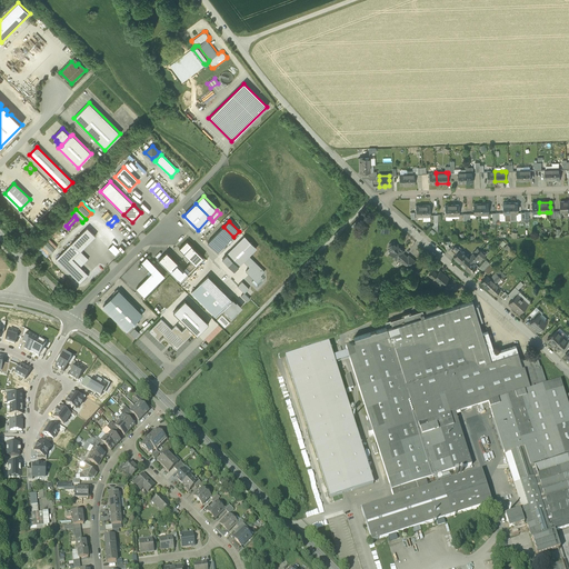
[(218,252),(233,237),(223,227),(208,242),(218,252)]
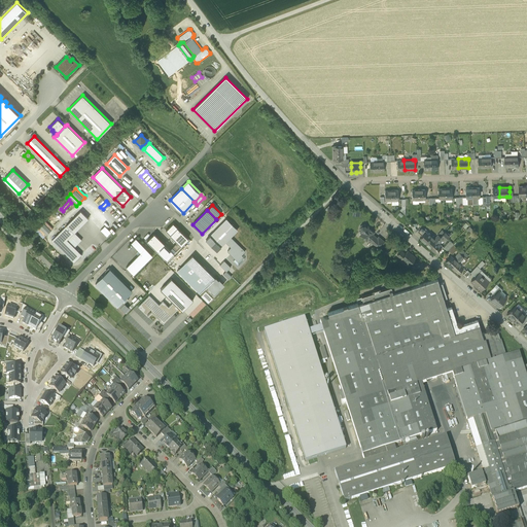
[(80,211),(66,225),(74,233),(89,218),(80,211)]
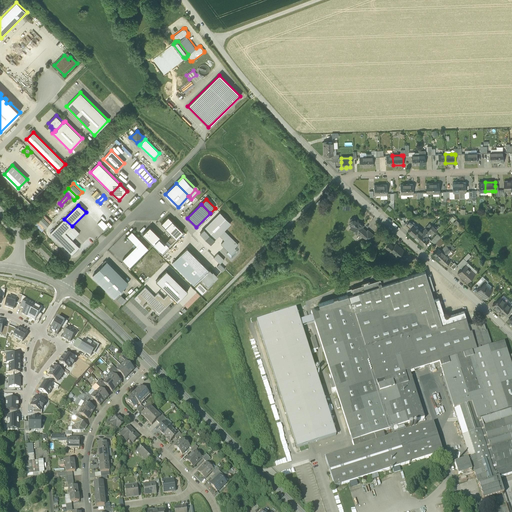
[(220,213),(215,217),(226,227),(230,223),(220,213)]
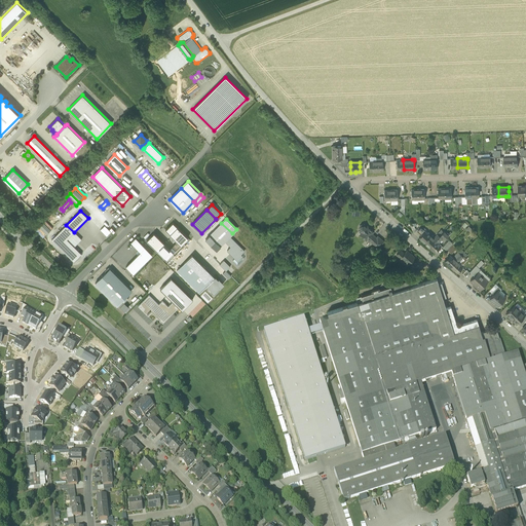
[(39,223),(36,227),(44,236),(46,234),(42,230),(44,228),(39,223)]
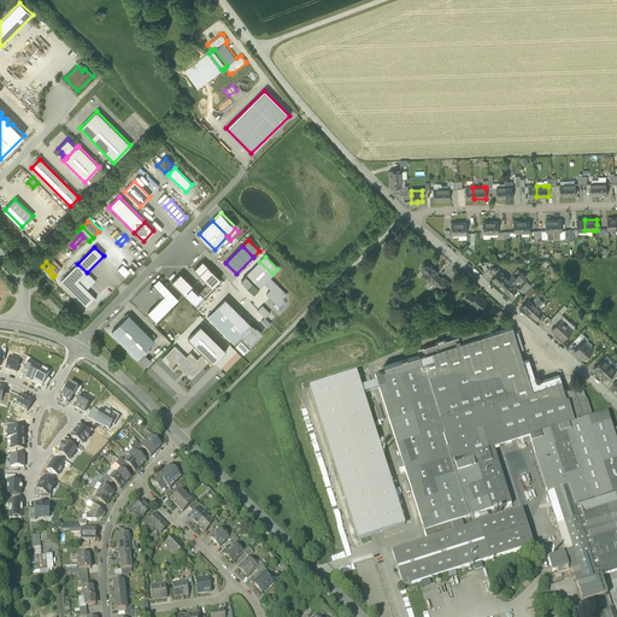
[(194,270),(199,275),(207,266),(203,262),(194,270)]
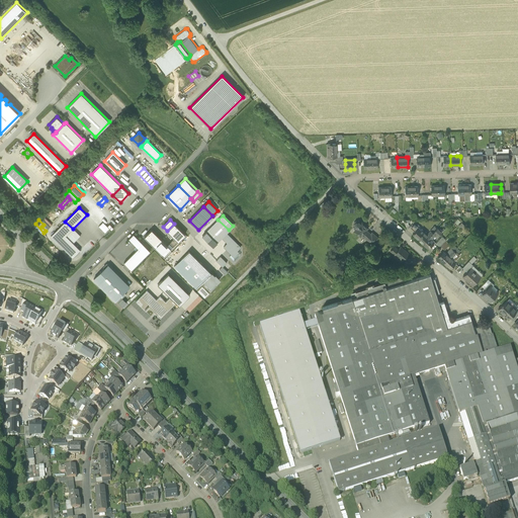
[(229,231),(229,230),(218,220),(202,236),(212,246),(222,238),(227,233),(229,231)]
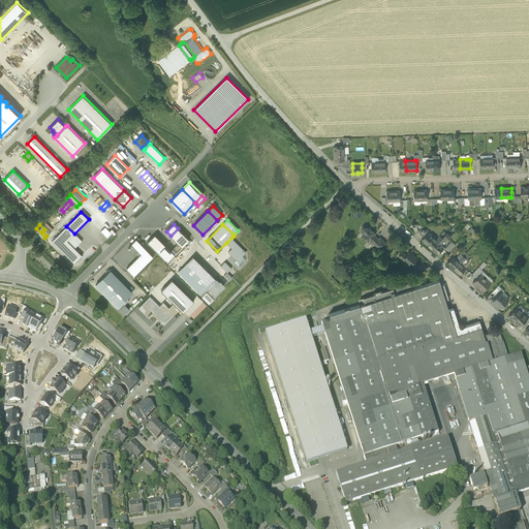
[(370,240),(374,244),(378,240),(378,239),(376,237),(375,237),(374,239),(372,237),(373,236),(376,232),(370,226),(369,227),(366,225),(365,226),(364,226),(361,228),(362,230),(361,231),(364,234),(362,237),(368,242),(370,240)]
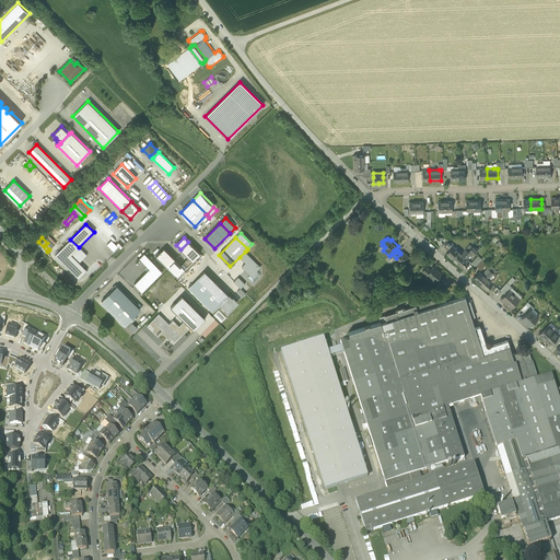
[(86,270),(79,263),(71,255),(79,247),(70,240),(55,255),(79,278),(86,270)]
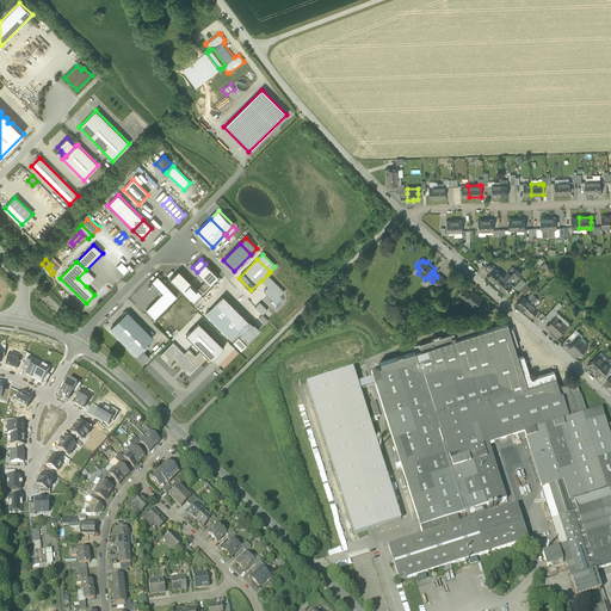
[(218,276),(205,264),(197,272),(205,281),(210,284),(218,276)]
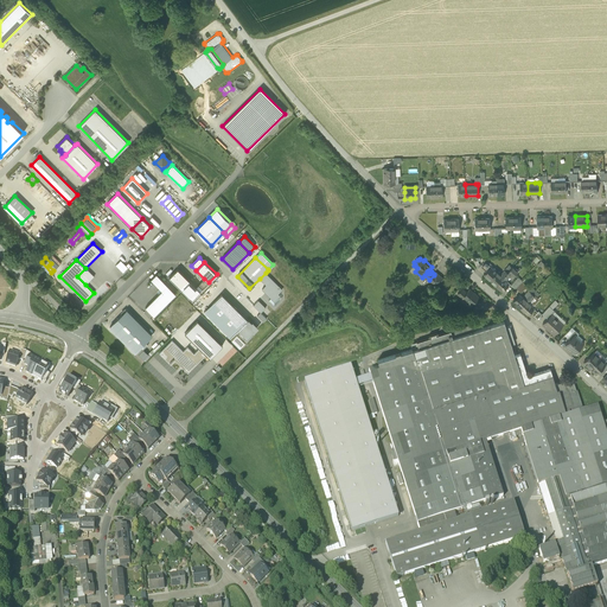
[(481,267),(486,272),(491,267),(485,262),(481,267)]
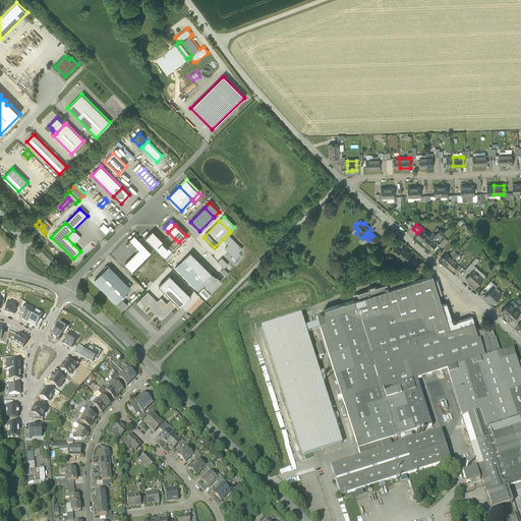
[(415,235),(425,245),(436,234),(432,232),(429,236),(421,229),(417,233),(415,235)]
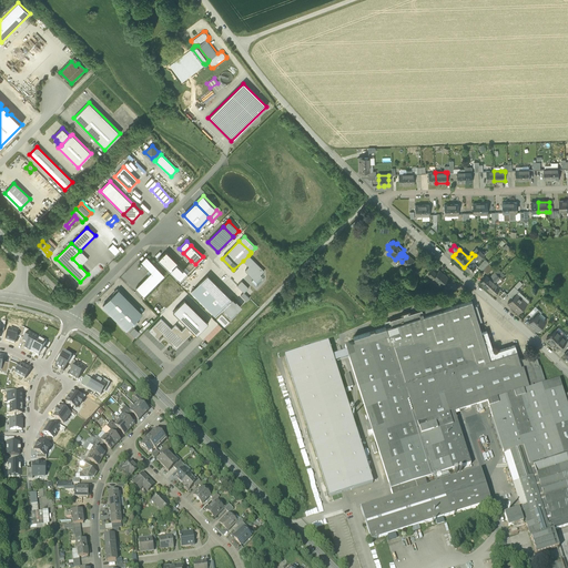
[(72,259),(80,266),(88,259),(80,251),(72,259)]
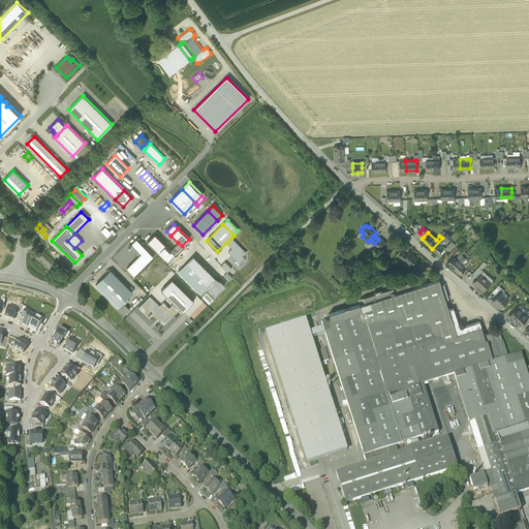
[(165,245),(155,234),(148,242),(158,252),(165,245)]
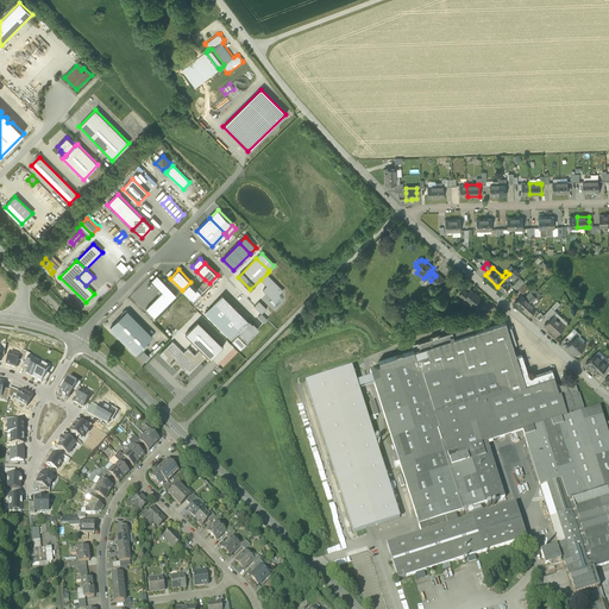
[(507,281),(513,275),(510,271),(509,274),(497,287),(503,293),(508,288),(507,288),(510,284),(507,281)]
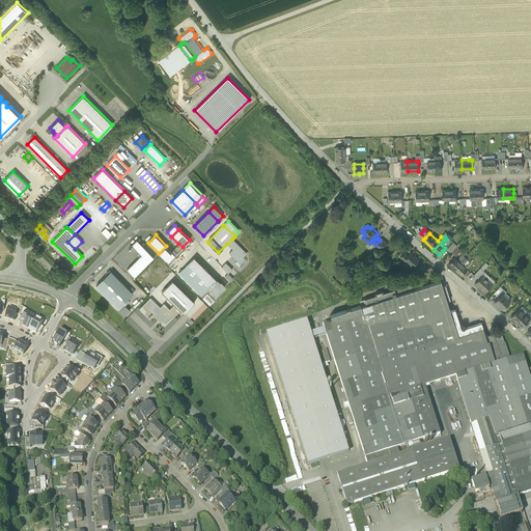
[(247,253),(232,239),(227,244),(232,249),(229,252),(235,258),(240,263),(245,258),(243,257),(245,255),(247,253)]
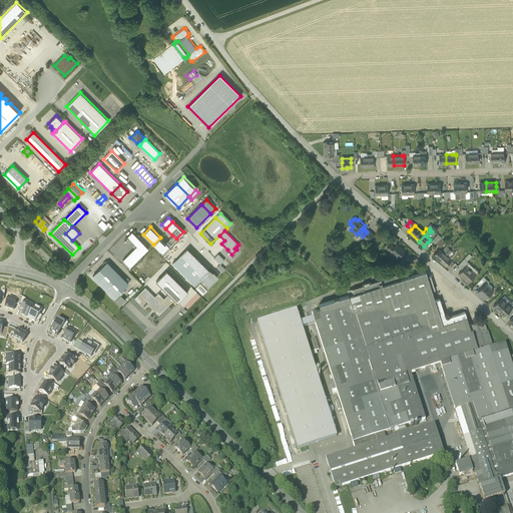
[(363,236),(369,241),(374,235),(369,230),(367,231),(367,232),(363,236)]
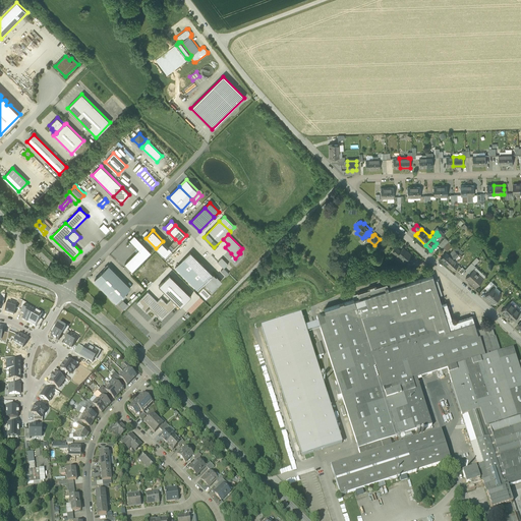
[(138,249),(136,252),(124,264),(132,271),(151,252),(134,235),(129,240),(137,247),(138,249)]
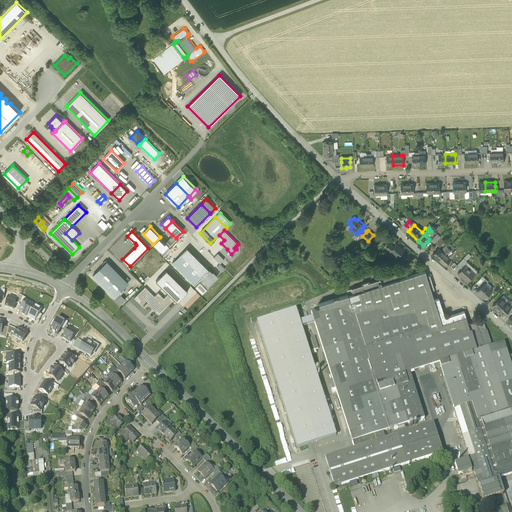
[(431,240),(433,243),(439,237),(437,234),(431,240)]
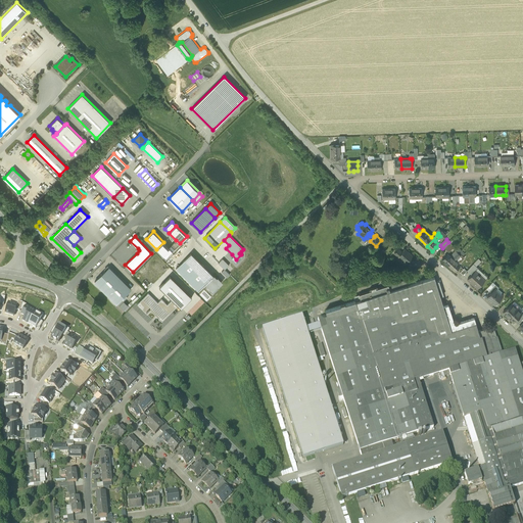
[(176,240),(169,247),(173,250),(180,243),(176,240)]
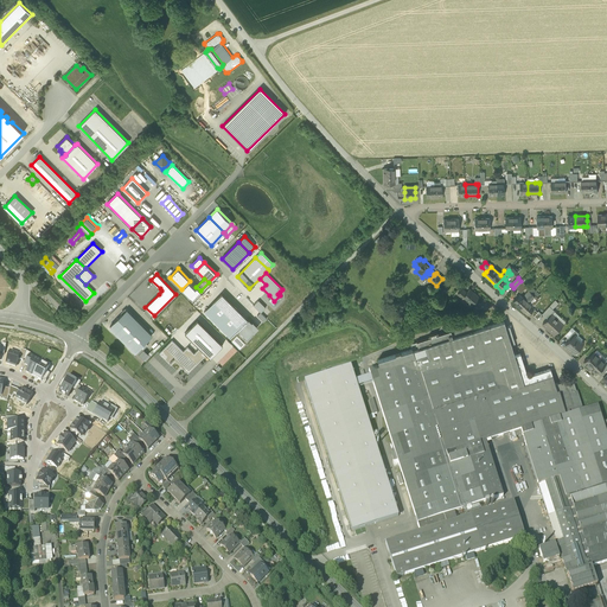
[(192,299),(200,291),(196,287),(190,281),(181,289),(192,299)]
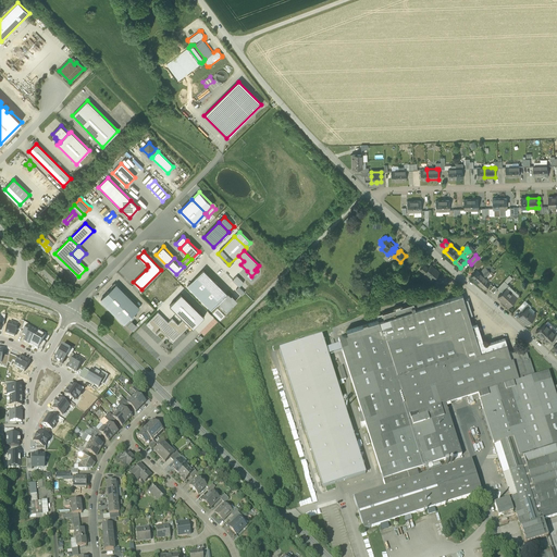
[(420,270),(424,273),(424,272),(433,279),(438,272),(431,265),(429,268),(424,264),(420,270)]
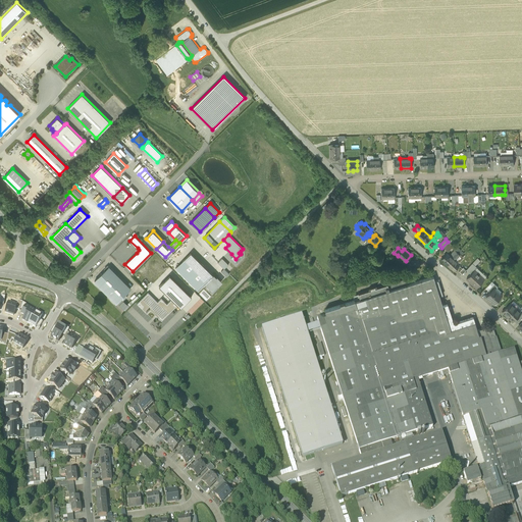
[(441,259),(448,265),(458,253),(456,251),(455,251),(455,250),(450,256),(447,253),(441,259)]
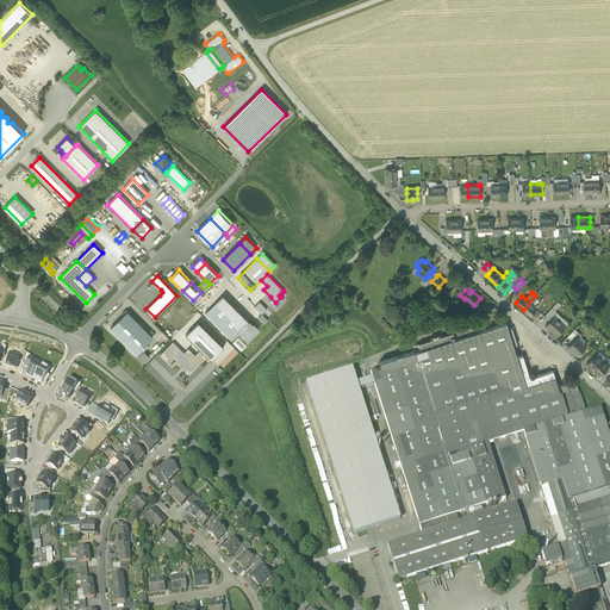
[(275,303),(271,297),(269,302),(275,307),(284,299),(284,294),(281,293),(279,296),(281,297),(275,303)]
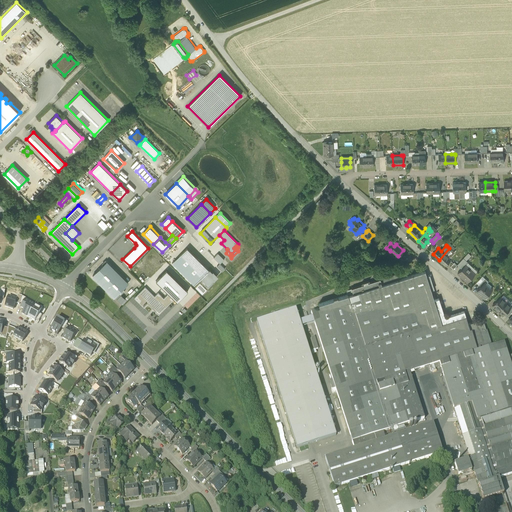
[(209,269),(187,248),(172,263),(194,285),(201,277),(209,269)]
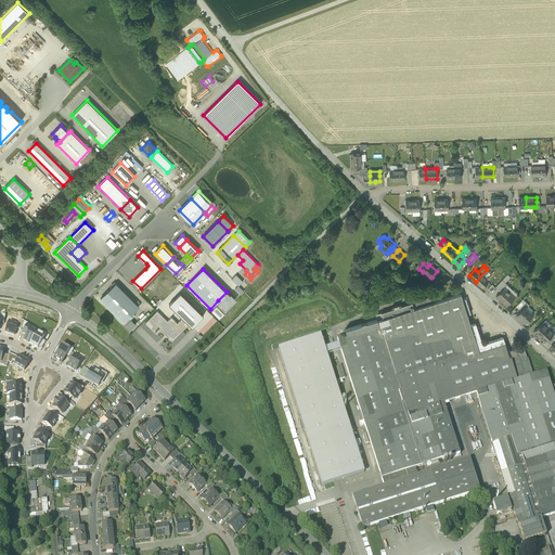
[(489,271),(487,269),(476,282),(481,287),(488,281),(486,279),(483,278),(489,272),(489,271)]
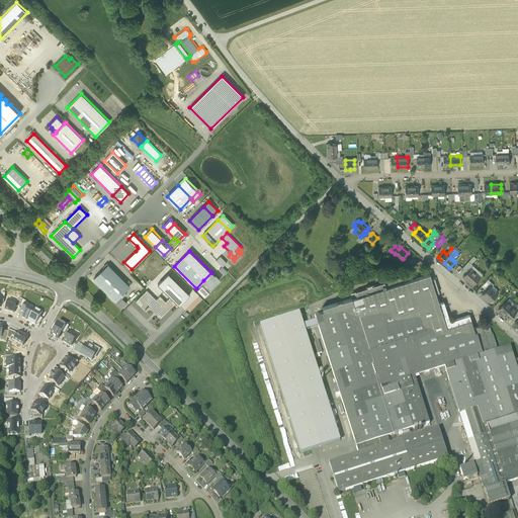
[(400,262),(403,259),(395,253),(395,254),(394,255),(393,256),(400,262)]
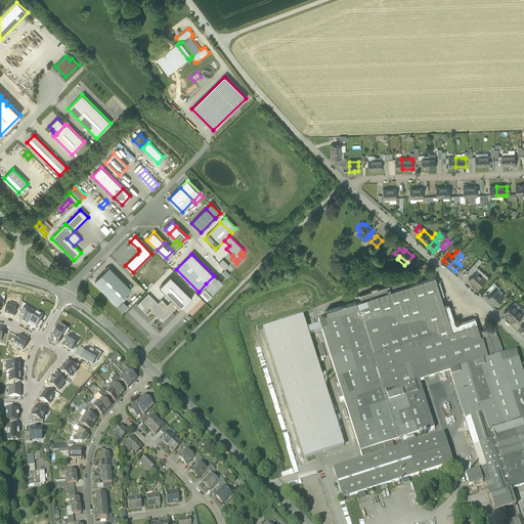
[(223,259),(218,263),(225,270),(229,265),(223,259)]
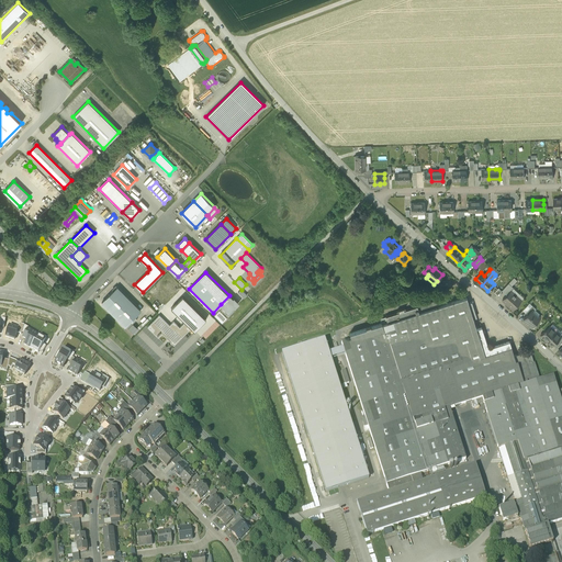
[(514,278),(507,284),(510,287),(517,281),(514,278)]
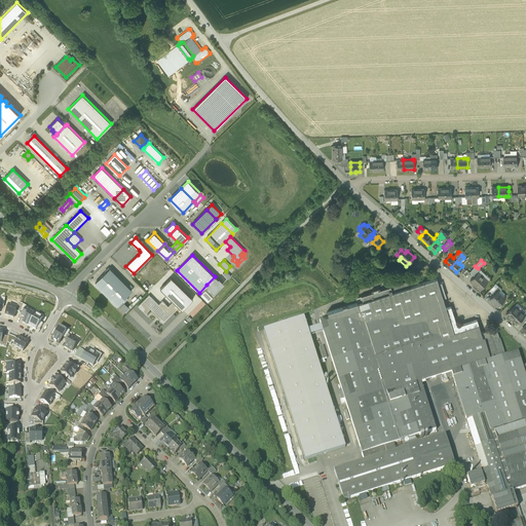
[(475,266),(470,272),(474,276),(478,272),(479,272),(480,270),(478,268),(475,266)]
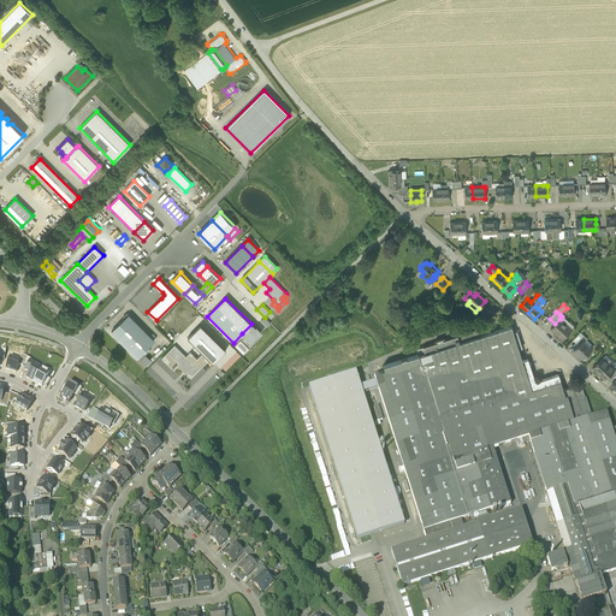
[(154,341),(129,314),(111,331),(137,357),(147,348),(154,341)]
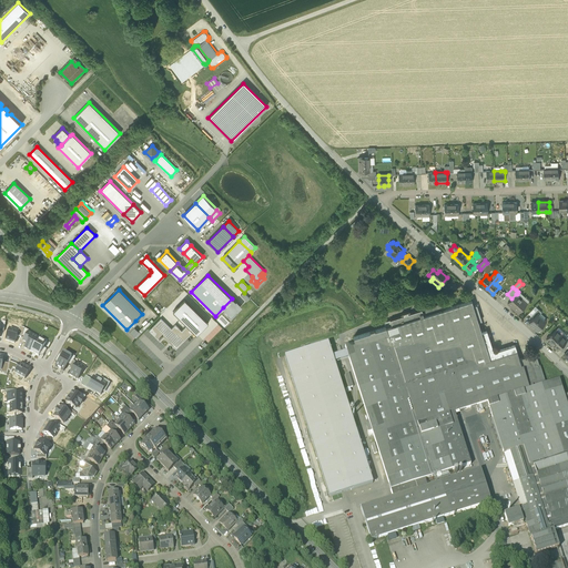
[(518,292),(517,294),(527,303),(529,301),(519,292),(518,292)]
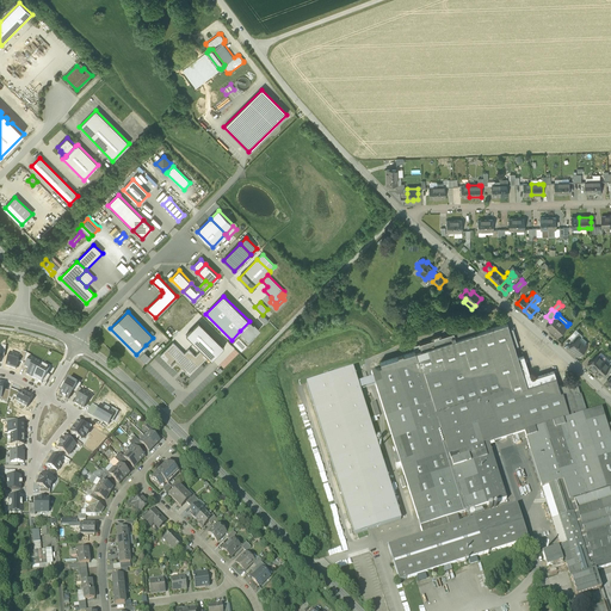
[(269,321),(261,315),(259,319),(265,325),(269,321)]
